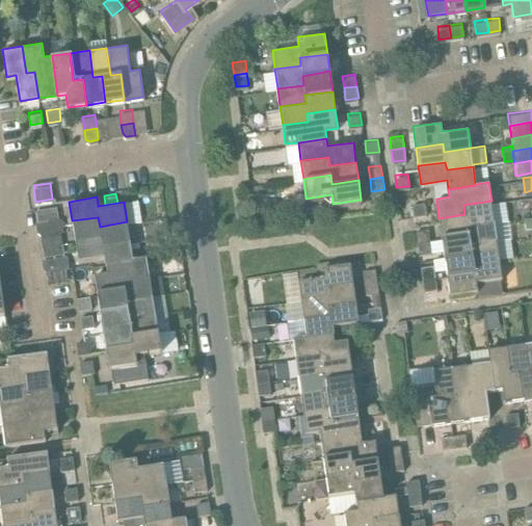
[(414,214),(426,212),(425,201),(411,202),(414,214)]
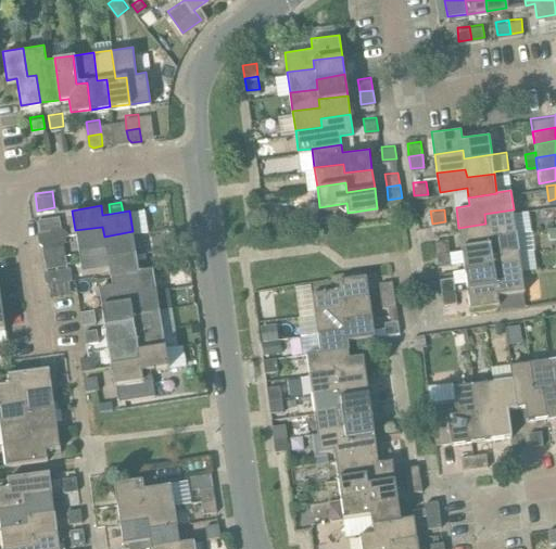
[(458,228),(462,246),(489,243),(488,233),(516,229),(514,209),(484,214),(485,224),(458,228)]
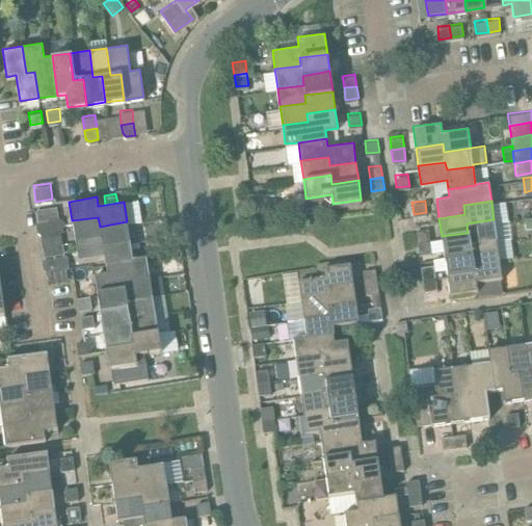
[(531,225),(531,213),(523,215),(524,227),(531,225)]
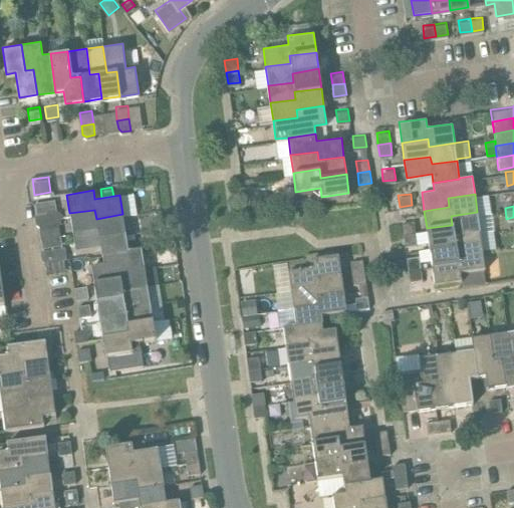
[(46,211),(47,223),(61,221),(59,209),(46,211)]
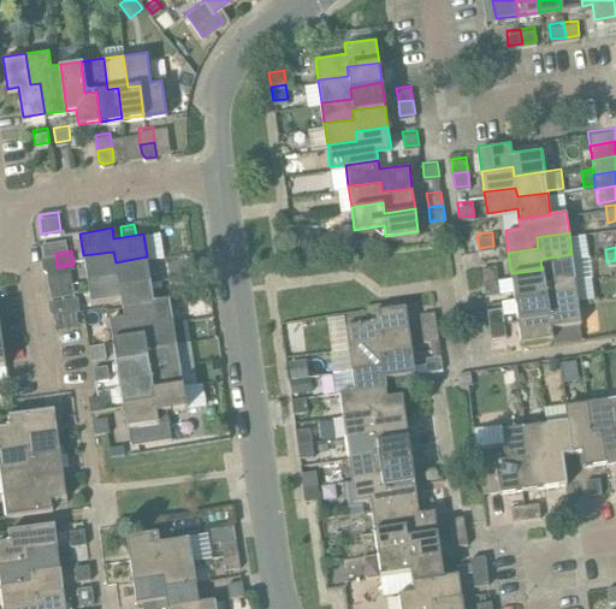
[(150,278),(147,256),(116,262),(113,252),(83,255),(87,278),(117,273),(118,284),(150,278)]
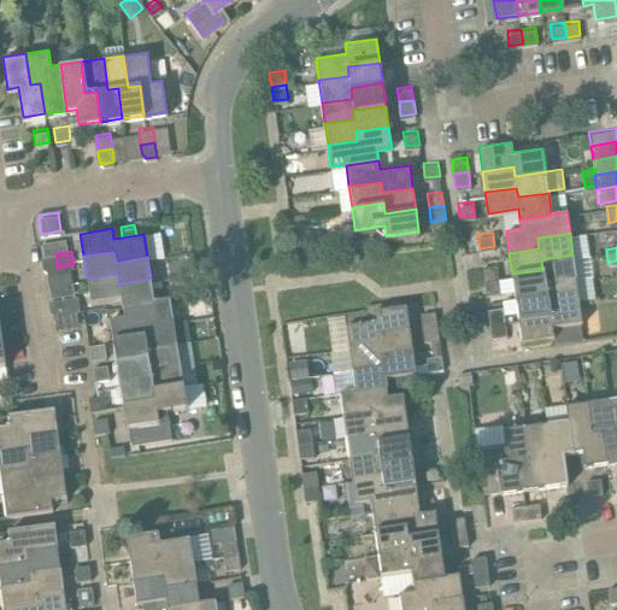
[(47,269),(57,268),(56,253),(41,256),(42,267),(47,269)]
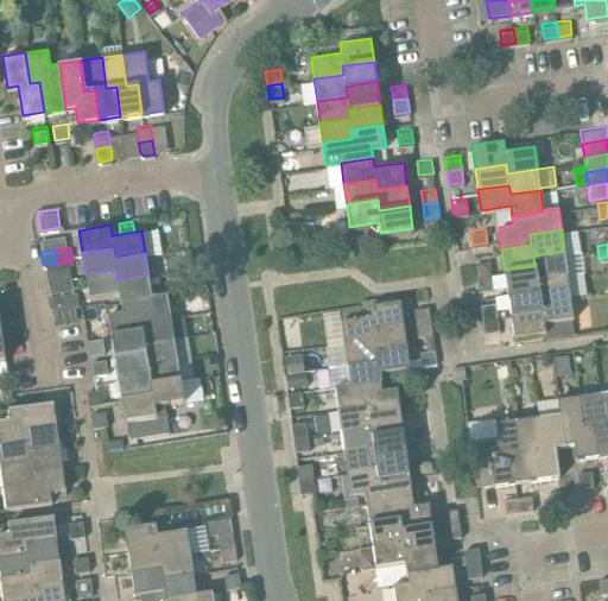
[(505,270),(507,292),(538,289),(536,277),(568,272),(564,251),(533,255),(534,266),(505,270)]
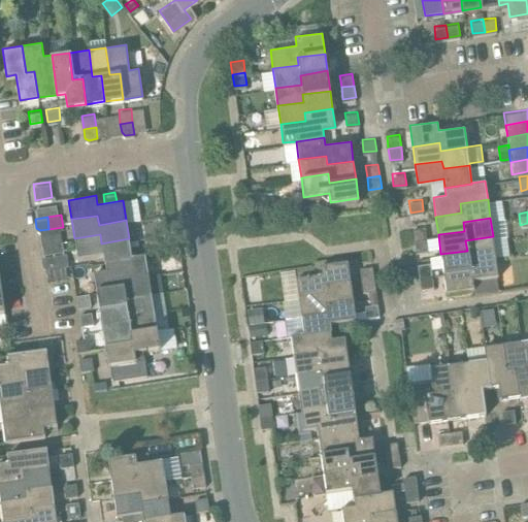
[(415,238),(427,236),(425,225),(413,226),(415,238)]
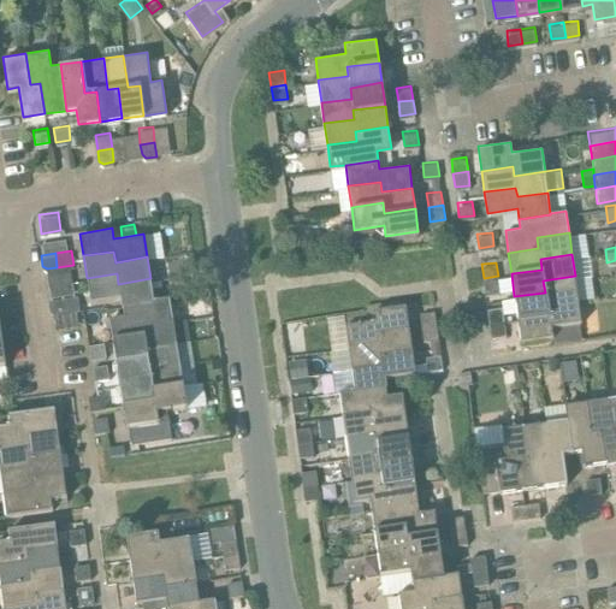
[(122,303),(154,297),(150,278),(118,284),(117,273),(87,278),(90,300),(120,295),(122,303)]
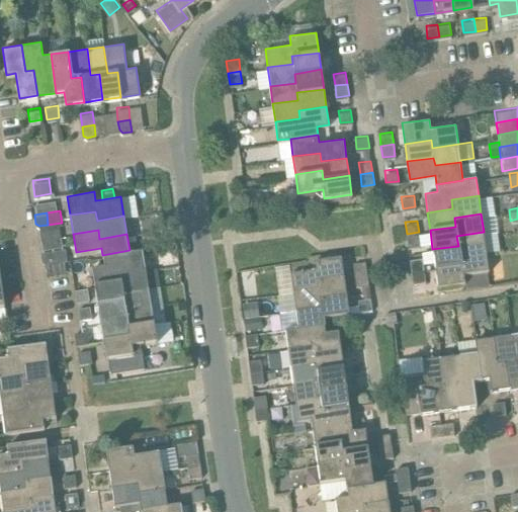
[(419,232),(407,234),(408,246),(420,244),(419,232)]
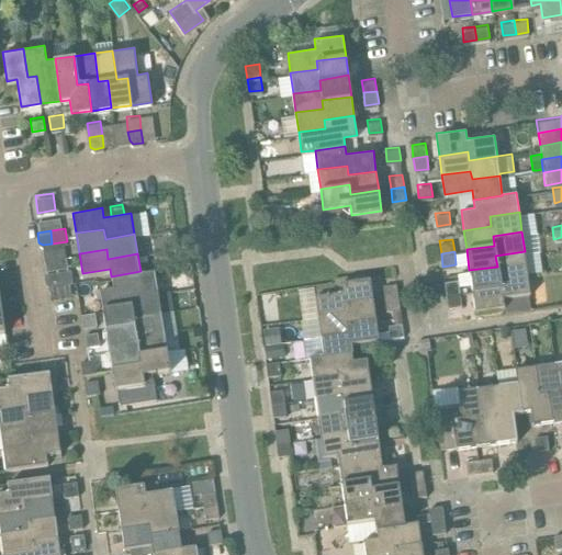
[(469,270),(472,289),(499,285),(498,276),(527,272),(525,251),(495,256),(497,267),(469,270)]
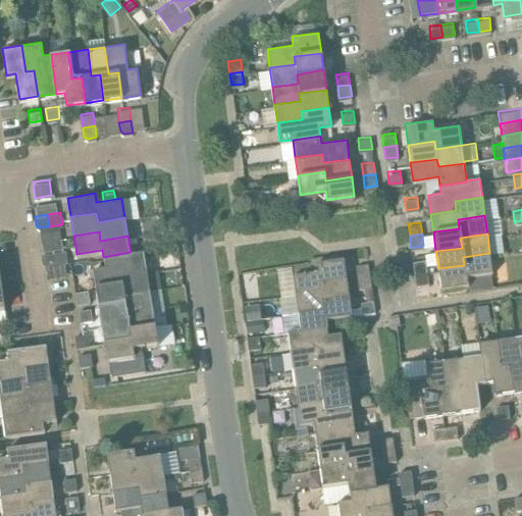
[(53,250),(55,262),(67,260),(65,248),(53,250)]
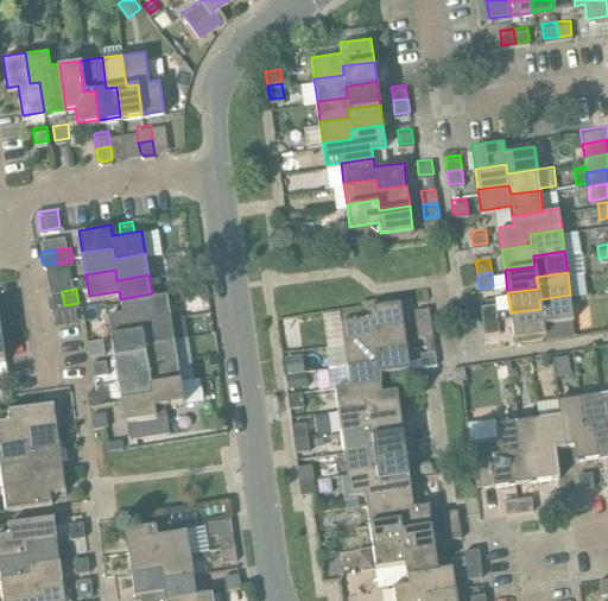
[(52,308),(64,305),(62,291),(48,295),(49,304),(52,308)]
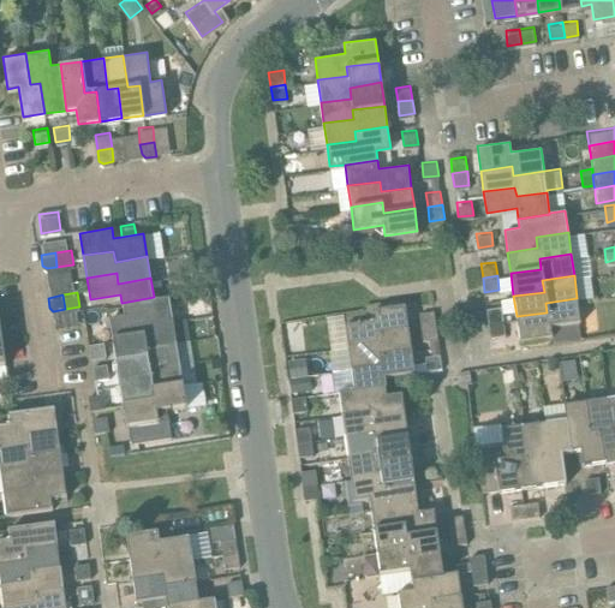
[(108,316),(112,339),(144,334),(143,323),(173,319),(168,294),(154,297),(121,303),(124,314),(108,316)]
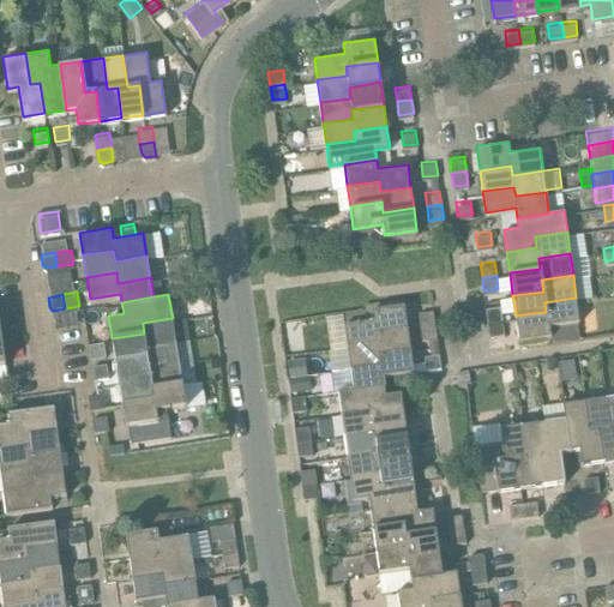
[(546,312),(516,316),(518,338),(551,334),(549,323),(579,319),(576,298),(545,302),(546,312)]
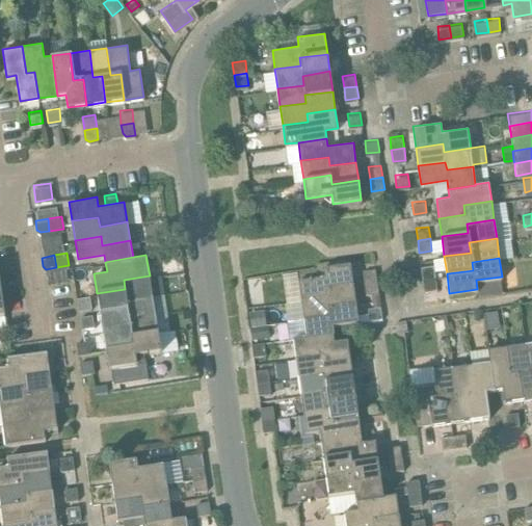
[(325,287),(353,283),(350,262),(322,266),(323,275),(298,279),(300,299),(326,295),(325,287)]
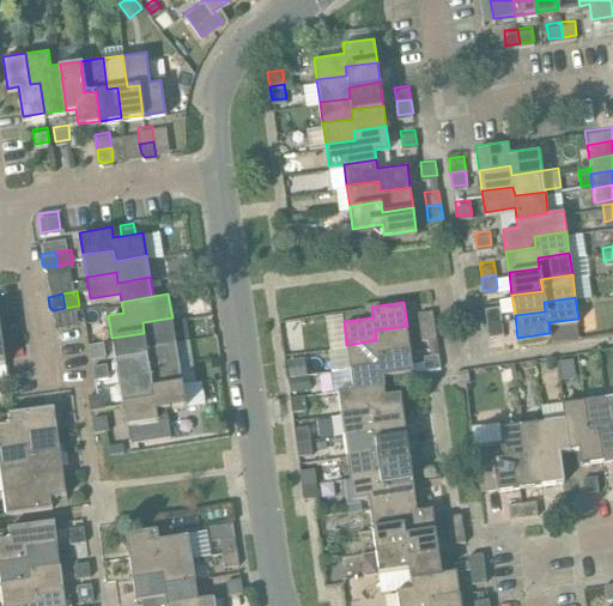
[(487,319),(502,317),(499,303),(485,305),(487,319)]
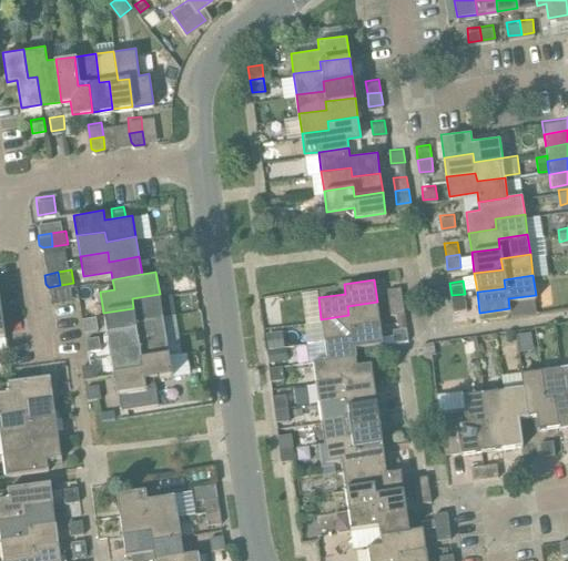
[(388,299),(403,297),(401,284),(387,286),(388,299)]
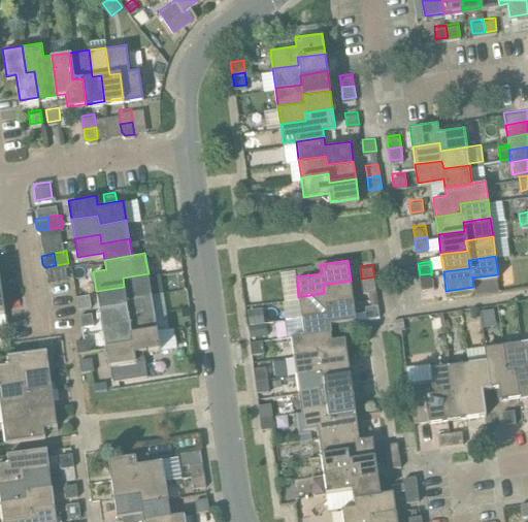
[(96,291),(99,308),(127,305),(125,296),(151,292),(149,273),(123,278),(124,287),(96,291)]
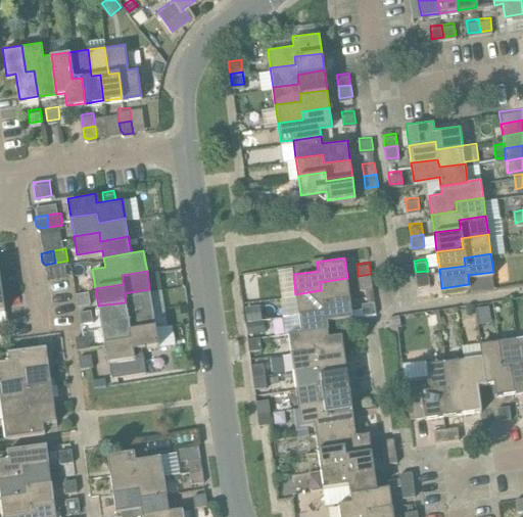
[(428,271),(416,272),(417,284),(429,282),(428,271)]
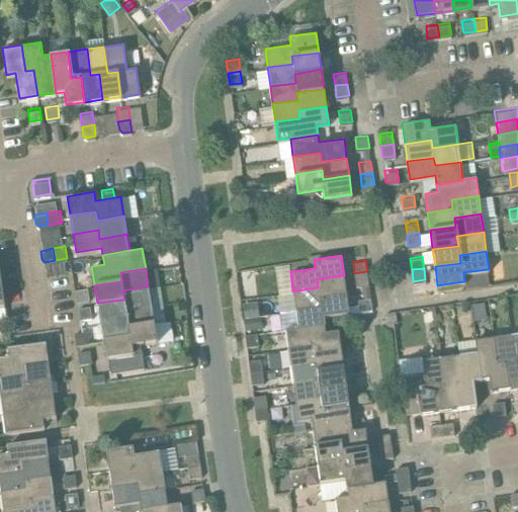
[(367,271),(354,273),(356,284),(368,283),(367,271)]
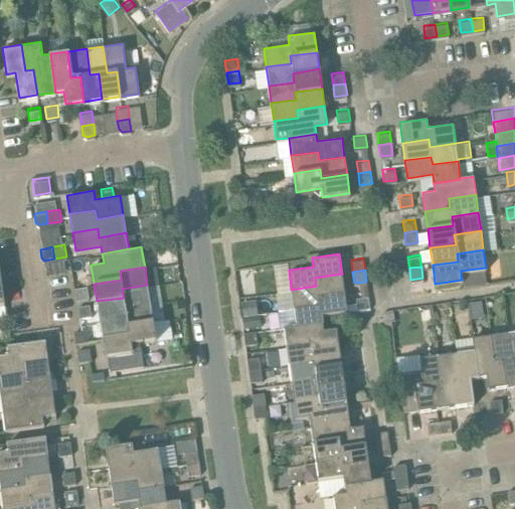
[(318,296),(344,292),(342,274),(315,278),(316,286),(291,290),(294,308),(319,304),(318,296)]
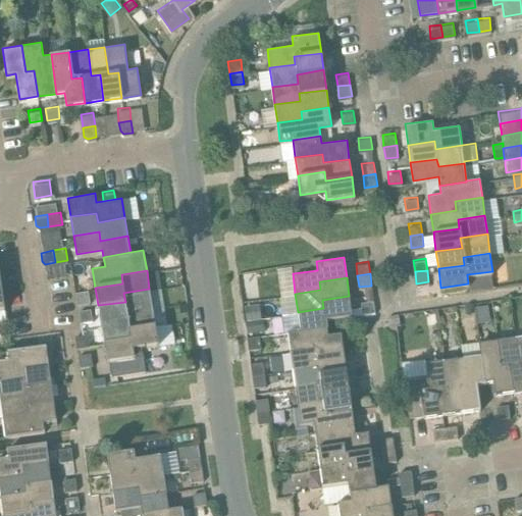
[(75,291),(77,302),(90,301),(88,289),(75,291)]
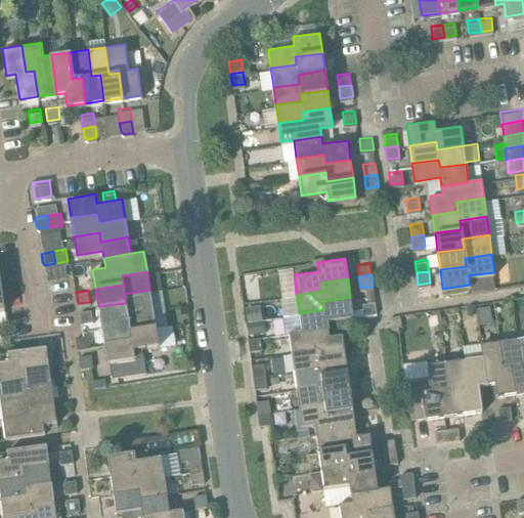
[(98,306),(101,326),(128,321),(127,311),(153,307),(149,290),(124,294),(126,303),(98,306)]
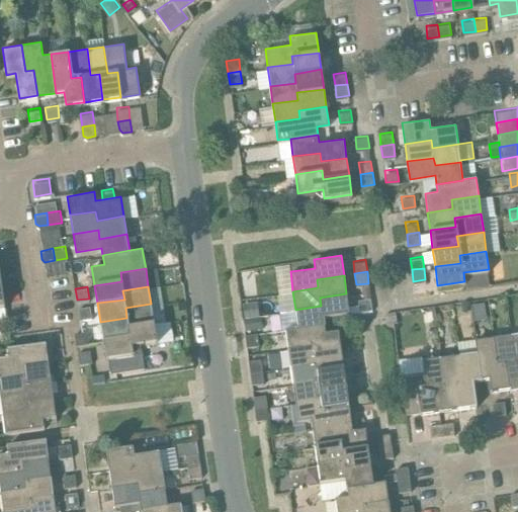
[(297,325),(325,321),(324,315),(349,312),(346,293),(320,297),(321,306),(295,310),(297,325)]
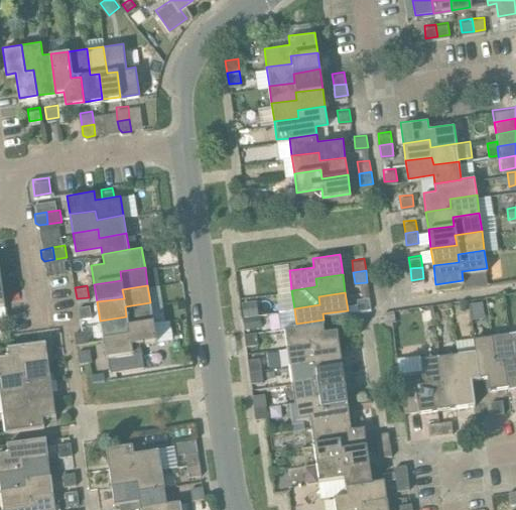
[(371,306),(369,295),(357,296),(358,308),(371,306)]
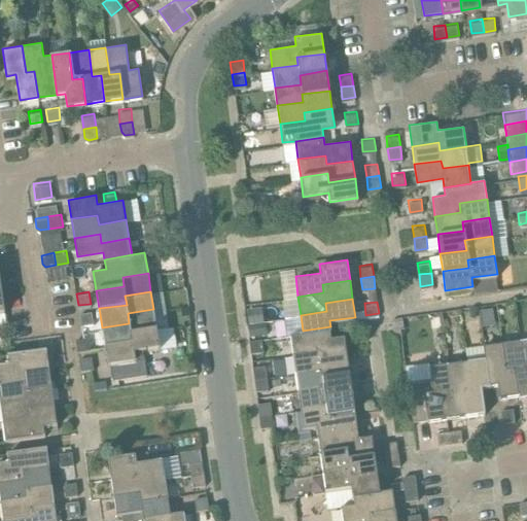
[(262,318),(261,304),(247,306),(248,320),(262,318)]
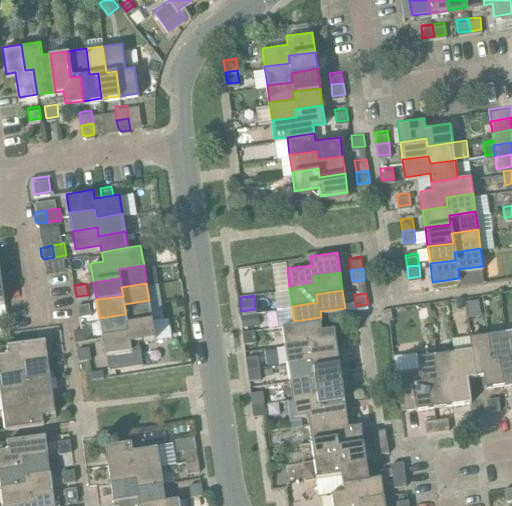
[(77,302),(79,314),(91,312),(89,300),(77,302)]
